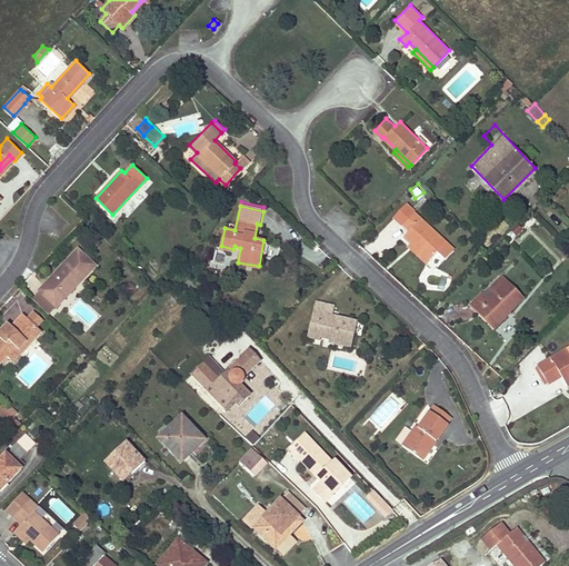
[(405,235),(411,241),(429,258),(437,250),(443,258),(452,248),(413,211),(402,224),(408,229),(405,235)]
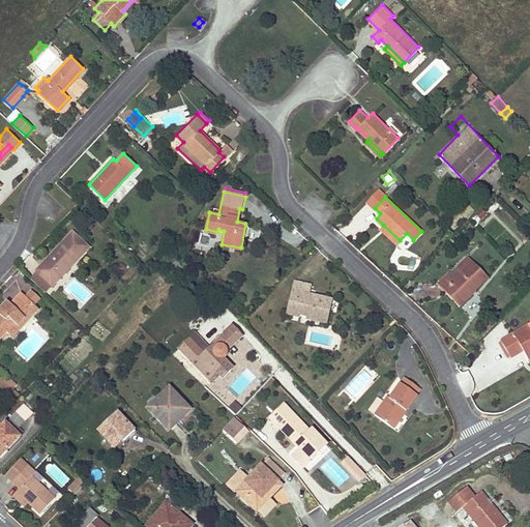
[(489,210),(481,204),(475,210),(482,216),(489,210)]
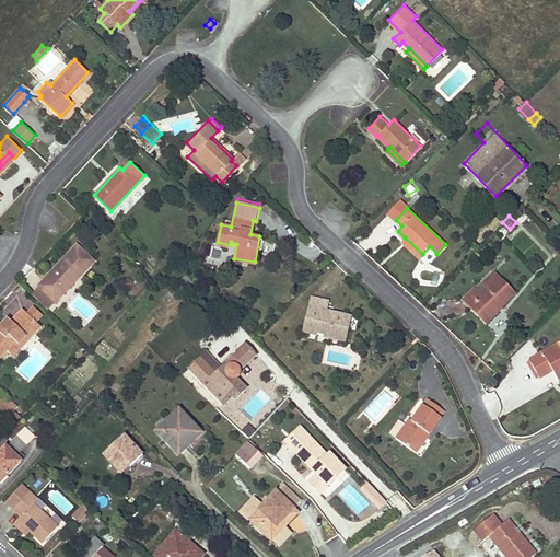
[(405,238),(401,241),(419,257),(422,254),(405,238)]
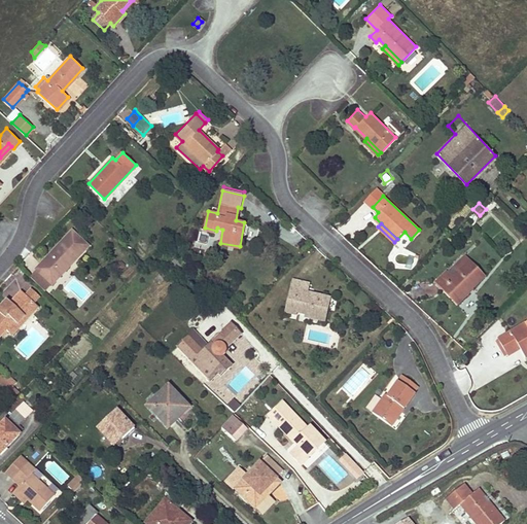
[(244,237),(255,239),(257,226),(246,224),(244,237)]
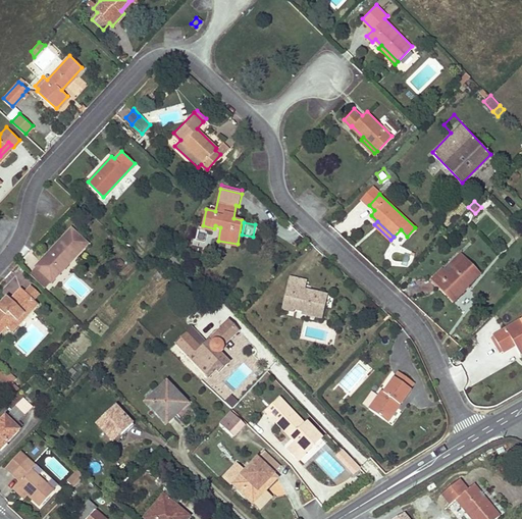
[(51,279),(59,271),(56,269),(70,254),(72,257),(87,242),(71,227),(36,265),(51,279)]
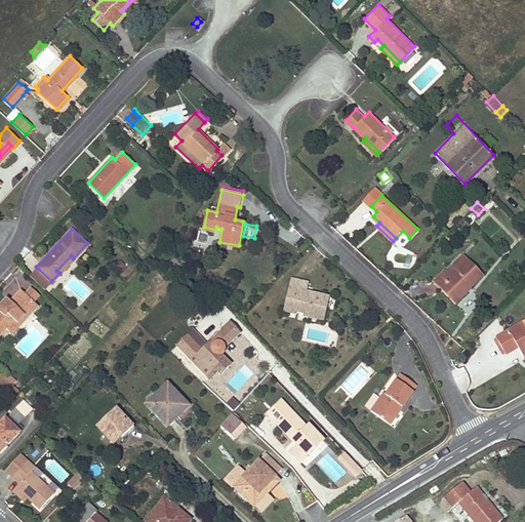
[(56,271),(59,273),(73,258),(71,255),(56,271)]
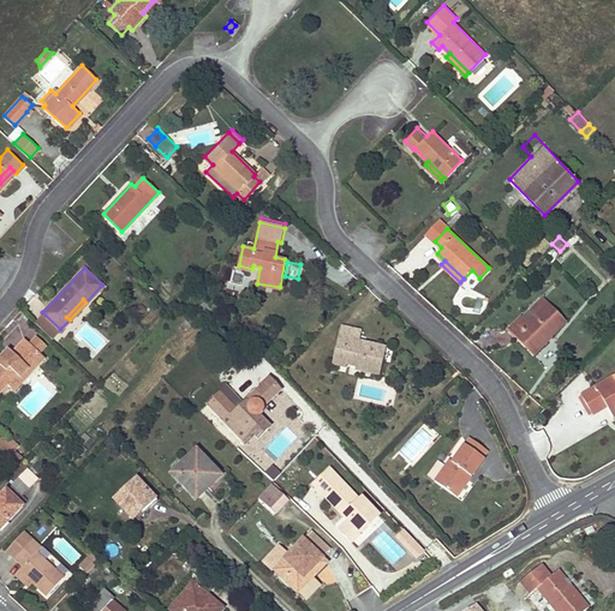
[(507,328),(515,335),(518,333),(532,346),(548,331),(550,333),(565,318),(548,301),(529,321),(521,313),(507,328)]
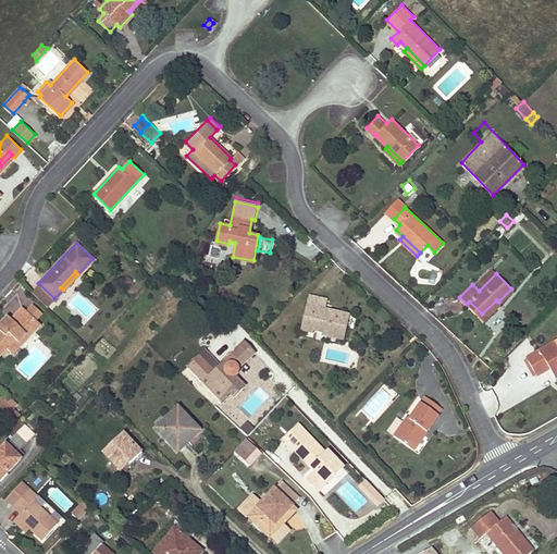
[(54,298),(38,283),(32,291),(48,306),(54,298)]
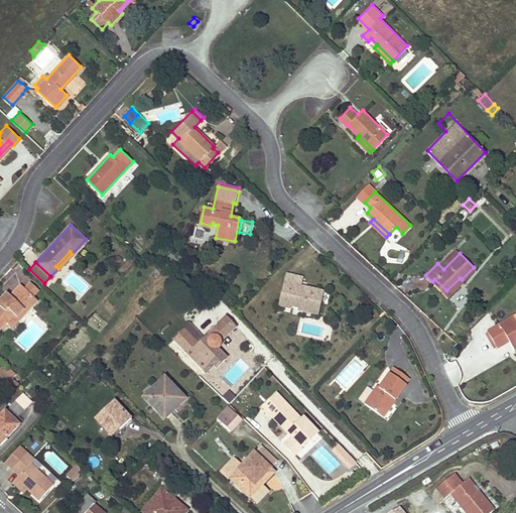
[(281,296),(280,304),(290,306),(291,303),(298,305),(298,308),(318,312),(321,302),(318,301),(321,290),(300,285),(301,280),(300,279),(301,276),(285,273),(283,281),(285,282),(283,289),(281,289),(280,296),(281,296)]
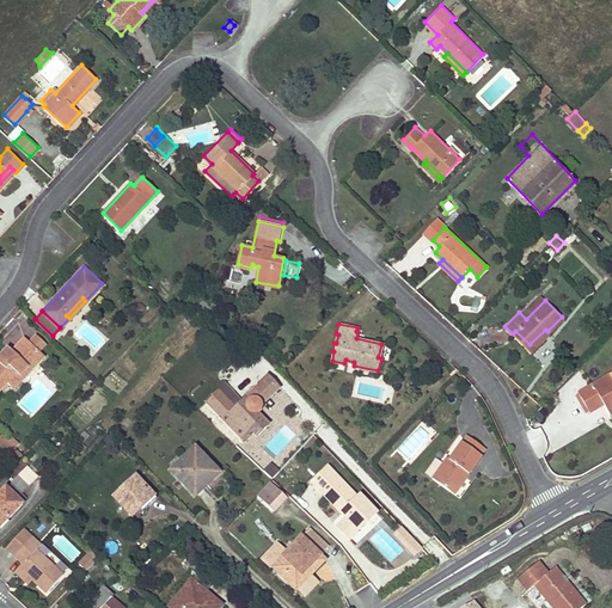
[(515,331),(513,333),(530,351),(549,333),(548,331),(545,330),(530,344),(515,331)]
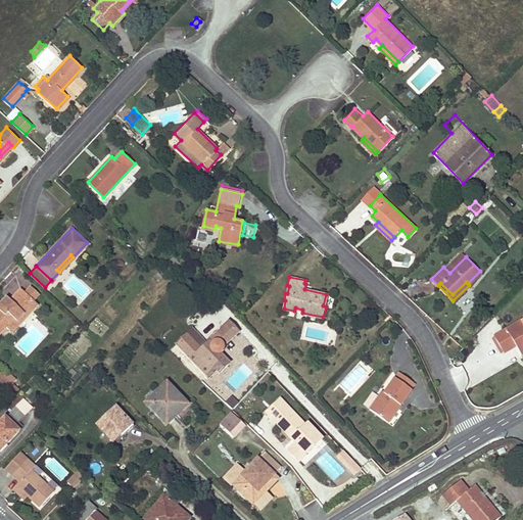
[(0,331),(7,324),(10,326),(24,312),(21,310),(32,297),(21,288),(11,299),(7,296),(0,304),(0,331)]
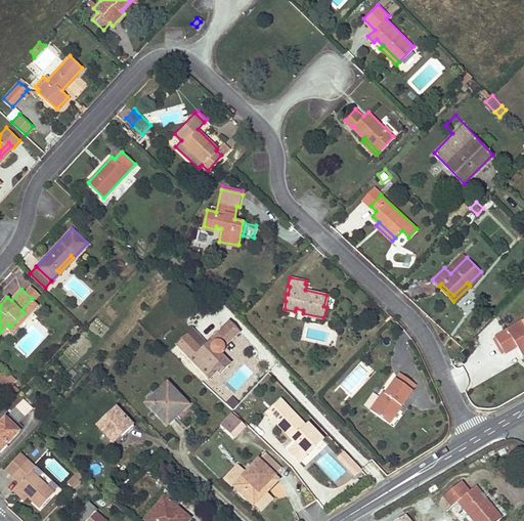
[(24,312),(10,327),(13,330),(38,303),(32,298),(22,310),(24,312)]
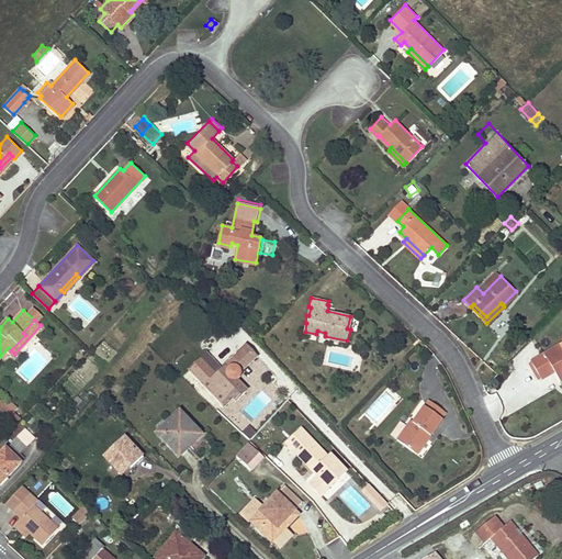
[(532,358),(542,375),(554,368),(560,377),(561,376),(561,341),(561,342),(561,343),(561,347),(549,356),(546,350),(532,358)]
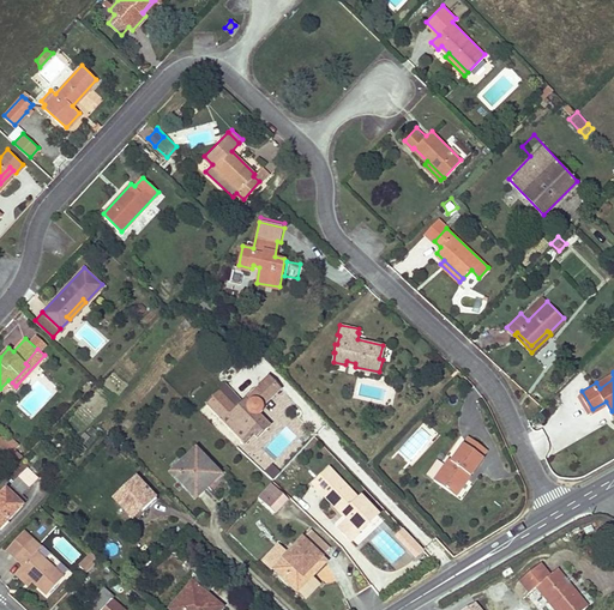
[(613,374),(613,373),(596,382),(600,388),(613,379),(613,374)]
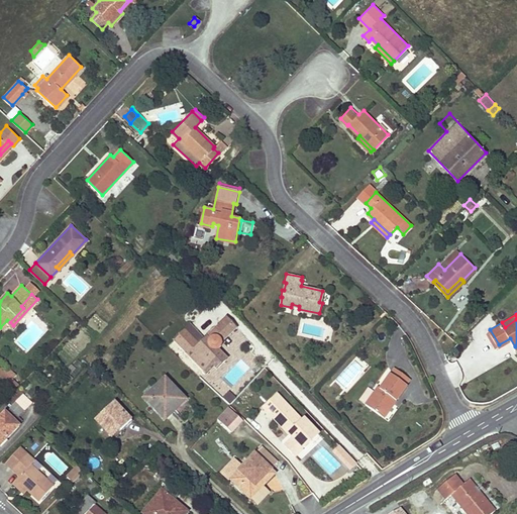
[(198,343),(185,329),(184,328),(175,338),(206,371),(213,365),(216,367),(226,356),(217,347),(219,345),(221,342),(221,340),(235,325),(225,315),(217,323),(217,324),(203,338),(198,343)]
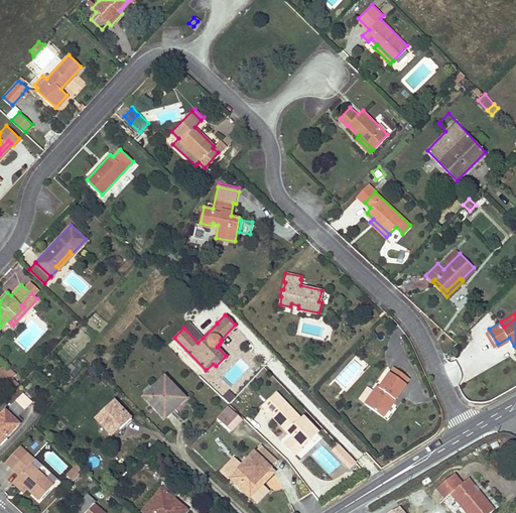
[(189,324),(184,329),(198,343),(203,338),(189,324)]
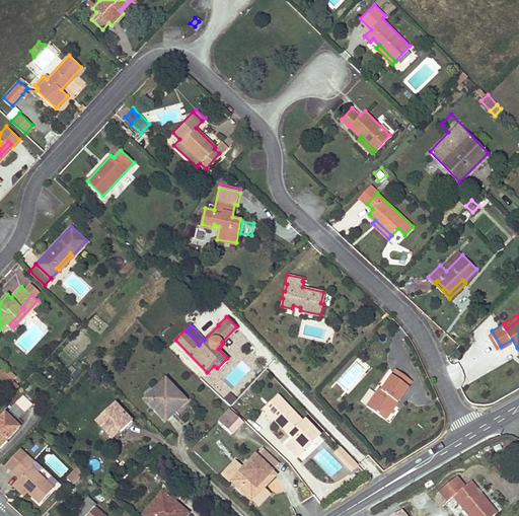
[(7,373),(13,378),(17,374),(11,368),(7,373)]
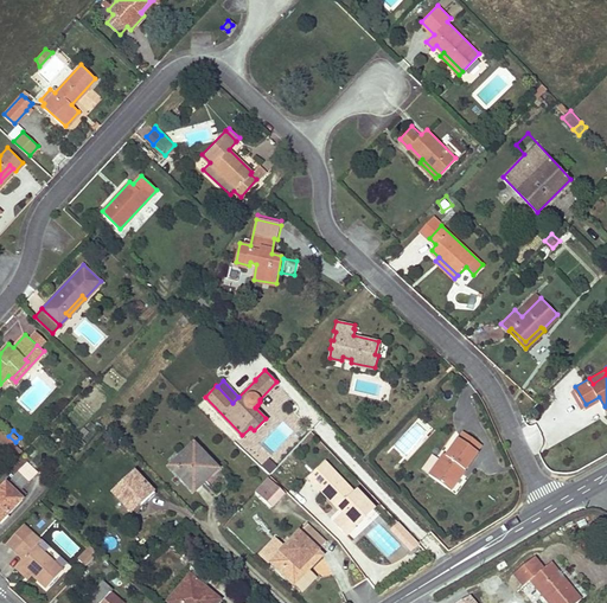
[(428,472),(446,486),(460,467),(464,468),(477,450),(474,449),(479,443),(462,430),(458,436),(446,453),(443,451),(439,457),(428,472)]
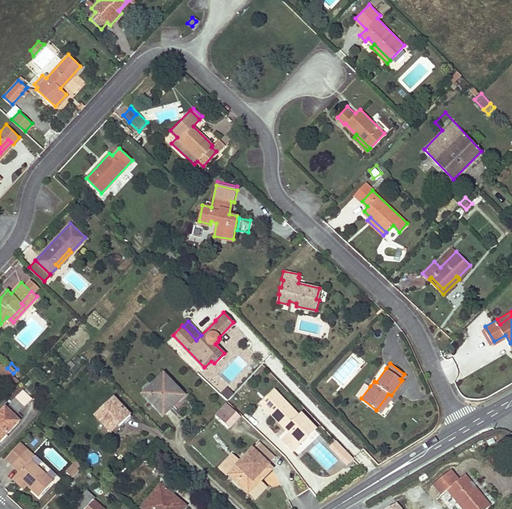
[(5,366),(1,370),(9,378),(13,373),(7,368),(5,366)]
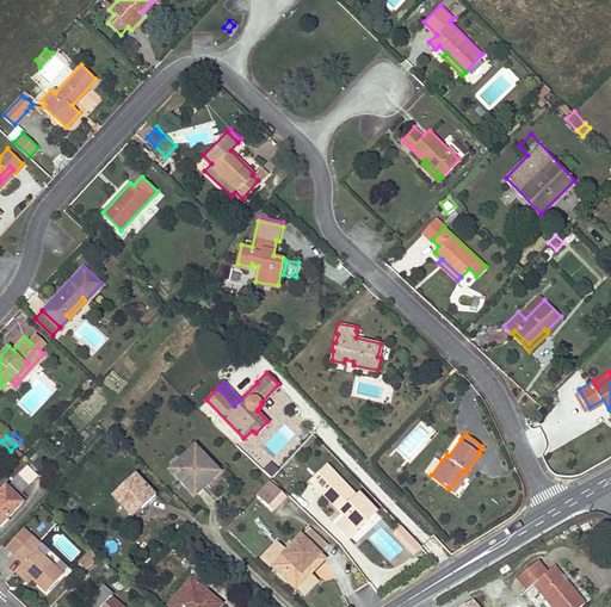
[(181,458),(176,464),(171,468),(195,493),(205,482),(203,481),(216,468),(195,446),(181,458)]
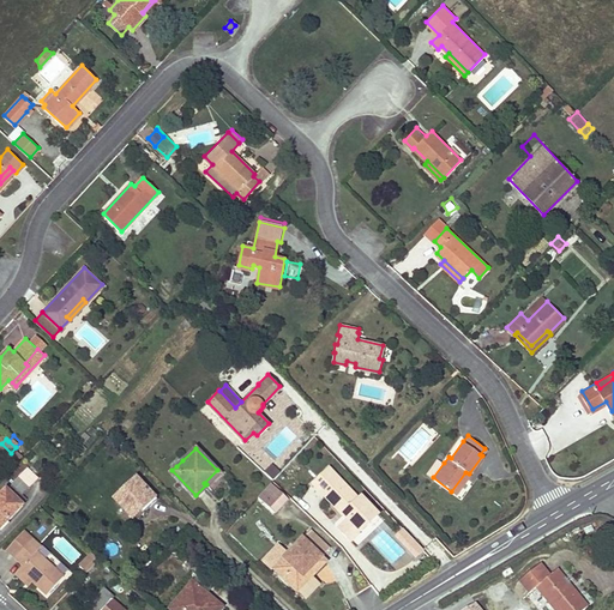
[(172,461),(176,466),(182,460),(178,456),(172,461)]
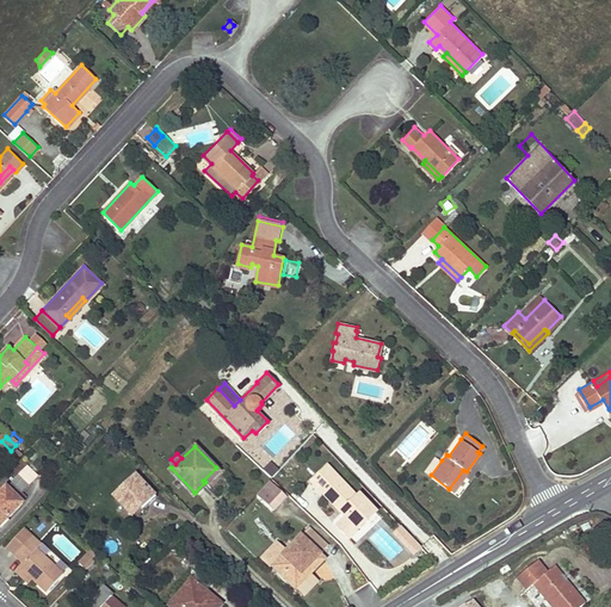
[(431,475),(442,460),(434,456),(424,470),(431,475)]
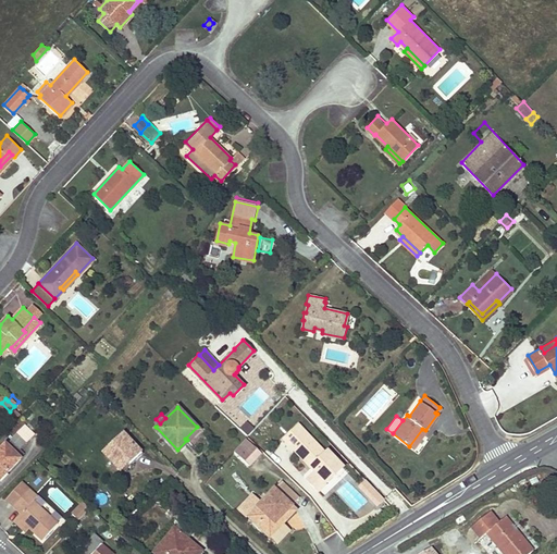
[(240,427),(248,432),(255,425),(247,419),(240,427)]
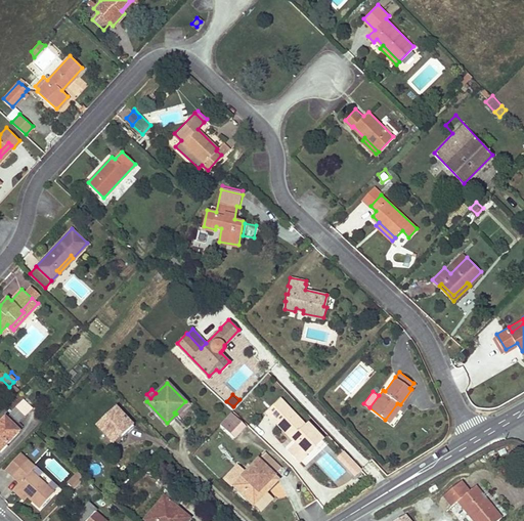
[(32,405),(24,397),(10,410),(19,419),(32,405)]
